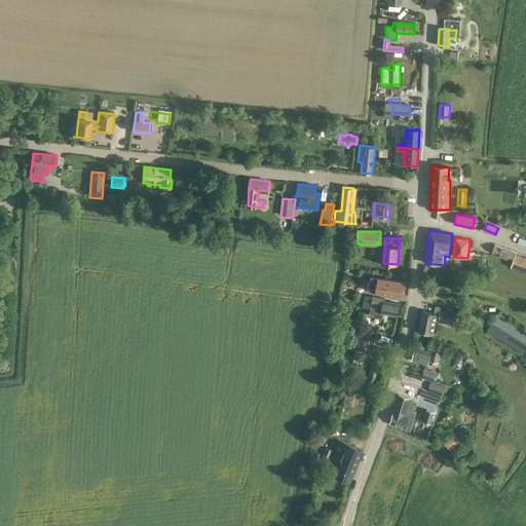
[(494,246),(492,253),(513,260),(514,260),(511,267),(525,272),(525,258),(516,255),(516,253),(494,246)]
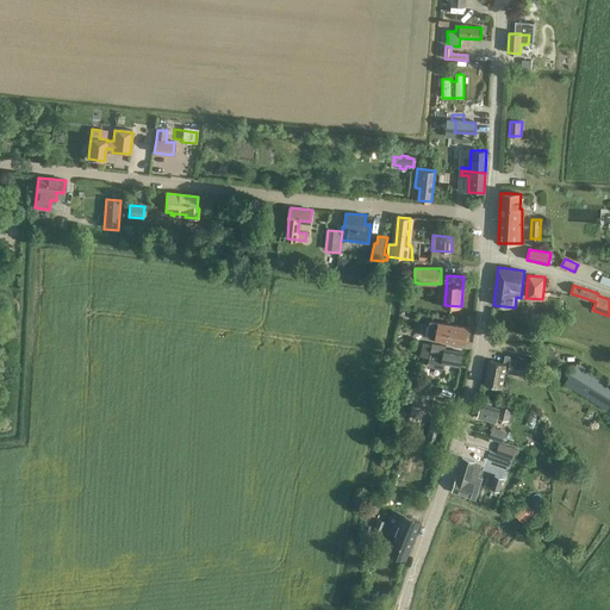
[(424,323),(423,335),(429,336),(429,337),(466,344),(470,328),(433,321),(431,324),(424,323)]
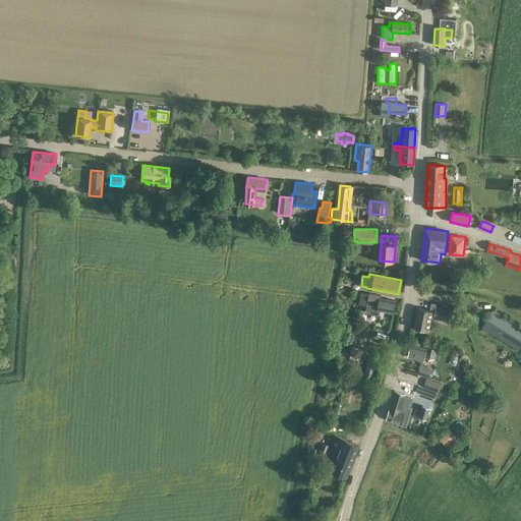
[(358,304),(363,305),(364,300),(367,301),(366,306),(365,312),(378,314),(379,310),(393,313),(396,301),(381,298),(381,296),(360,292),(358,304)]
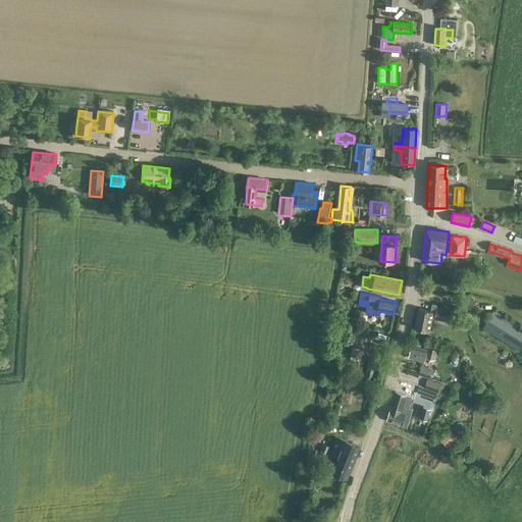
[(477,300),(469,297),(466,297),(464,303),(466,304),(464,308),(470,311),(472,306),(474,307),(477,300)]
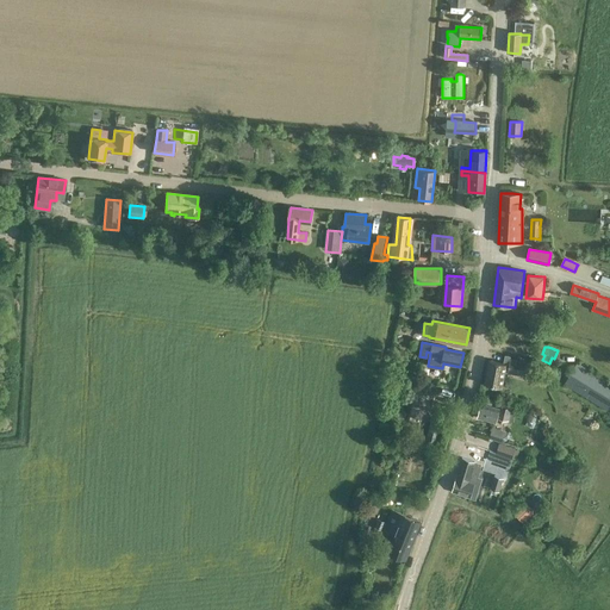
[(490,361),(485,384),(497,386),(502,387),(504,372),(508,373),(510,358),(511,356),(505,355),(504,363),(502,362),(498,362),(490,361)]
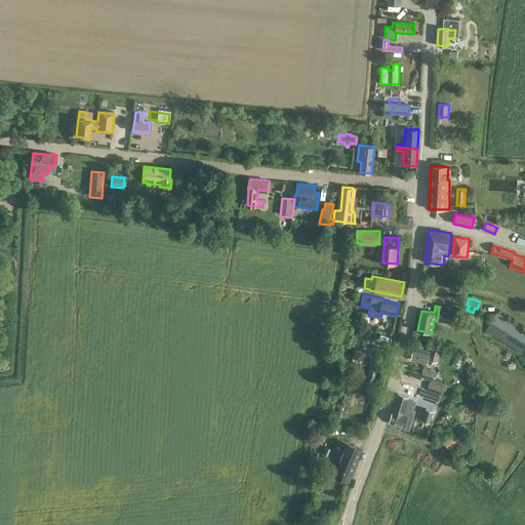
[(437,321),(436,321),(450,324),(458,325),(461,312),(453,311),(439,308),(437,321)]
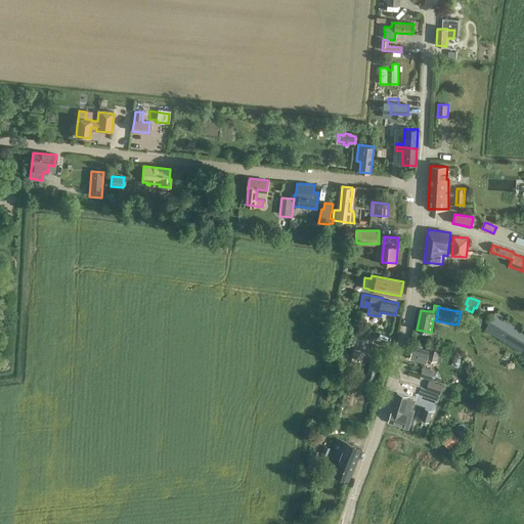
[(485,330),(521,352),(523,347),(523,329),(496,311),(485,330)]
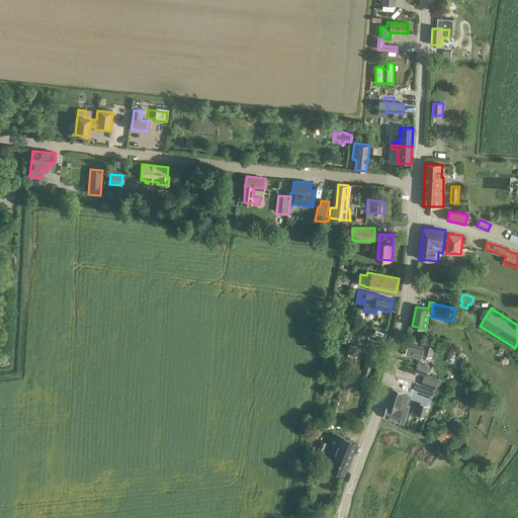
[(348,355),(347,357),(350,358),(350,356),(354,357),(356,348),(357,343),(351,341),(348,355)]
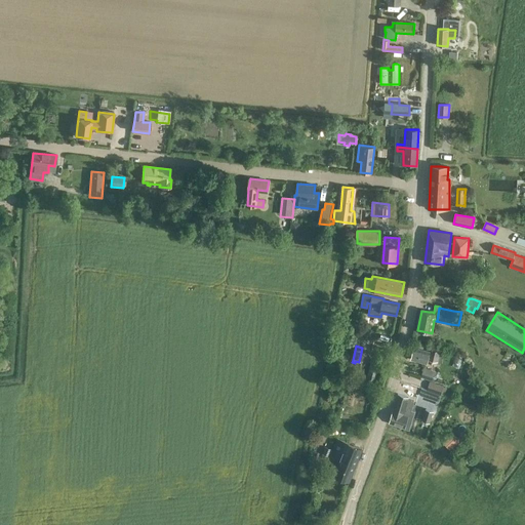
[(427,363),(428,361),(440,364),(443,352),(430,349),(430,350),(428,349),(427,351),(413,348),(411,359),(427,363)]
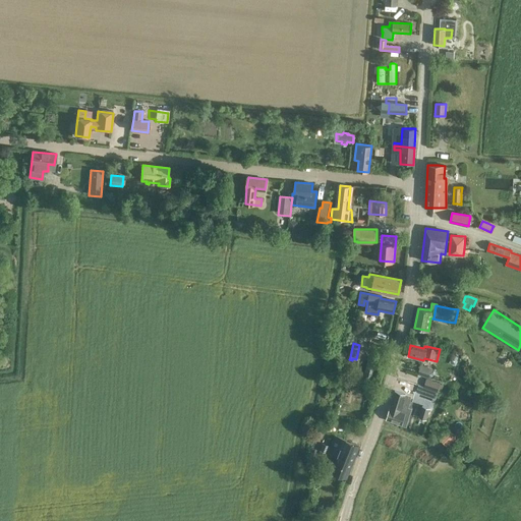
[(325,360),(323,367),(330,369),(332,361),(325,360)]
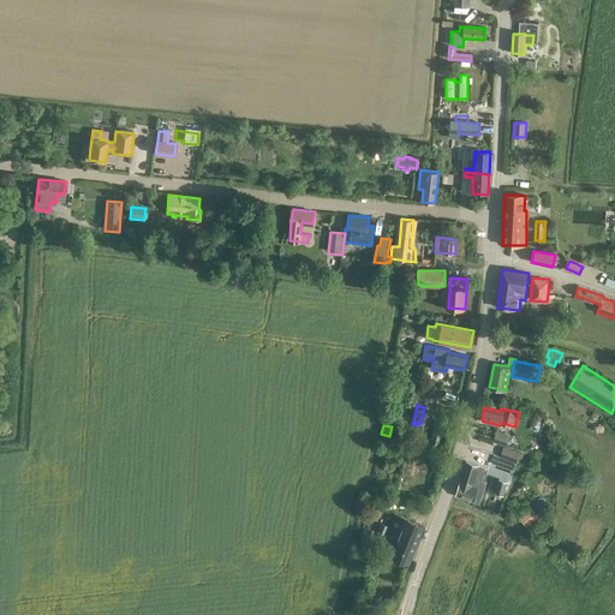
[(496,431),(494,442),(503,445),(507,434),(496,431)]
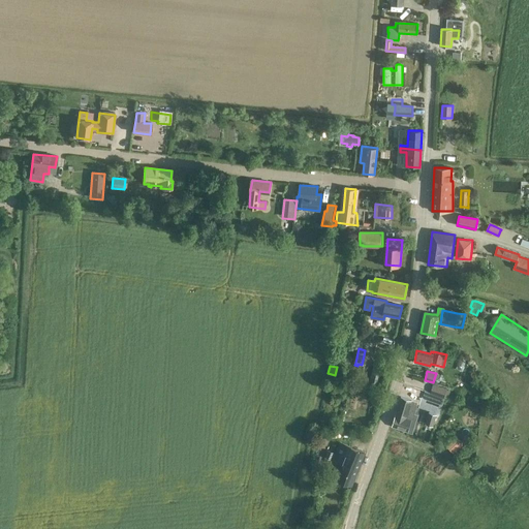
[(430,394),(443,398),(446,389),(433,384),(430,394)]
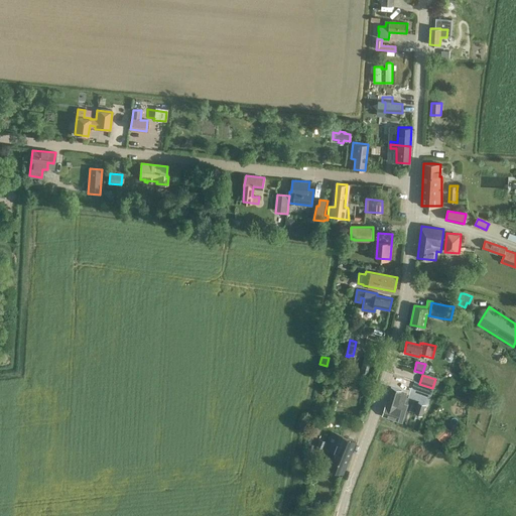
[(386,404),(382,416),(390,418),(398,421),(404,402),(407,394),(401,392),(402,391),(391,387),(386,404)]
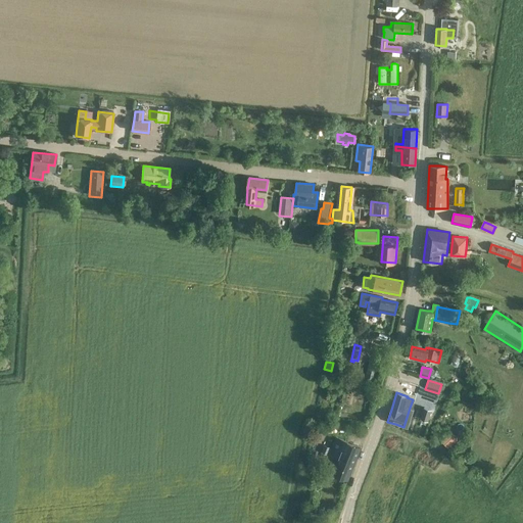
[(421,418),(429,421),(432,411),(424,408),(421,418)]
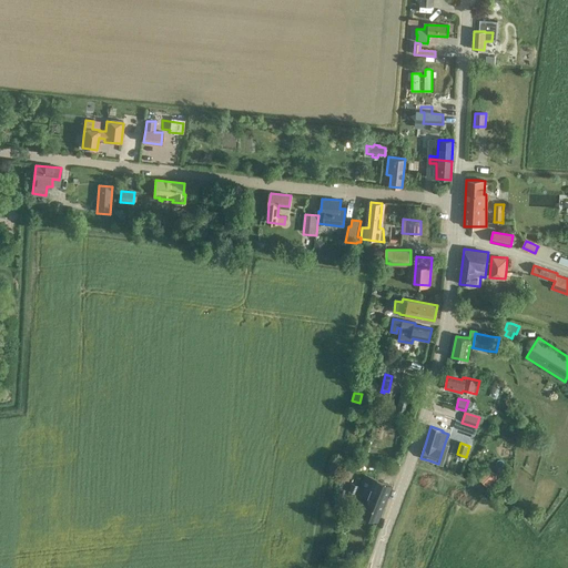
[(362,515),(368,517),(378,521),(393,486),(366,476),(362,487),(353,484),(350,492),(368,498),(362,515)]
